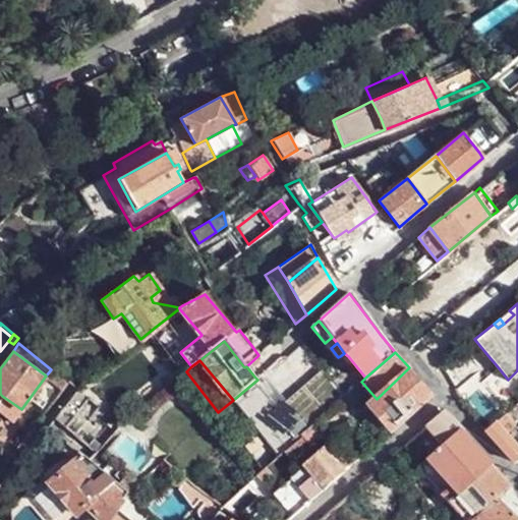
[(391,427),(430,392),(409,367),(377,399),(370,404),(391,427)]
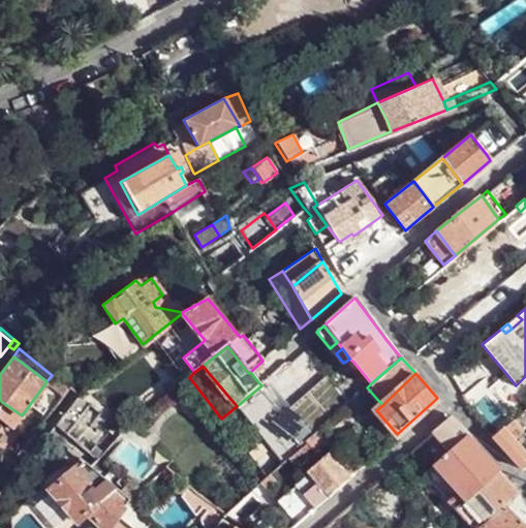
[(323,375),(287,408),(310,433),(345,401),(323,375)]
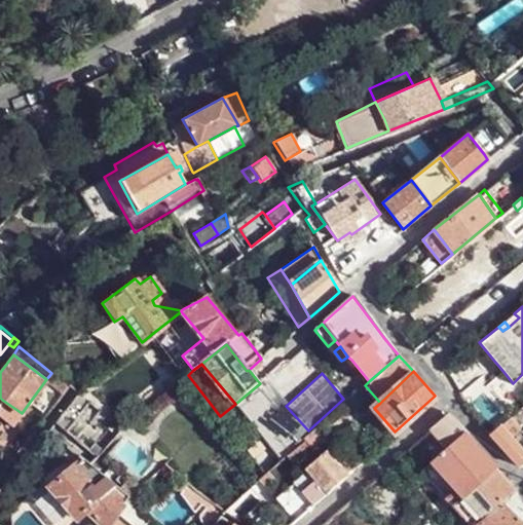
[(513,383),(505,373),(499,378),(494,381),(502,391),(513,383)]
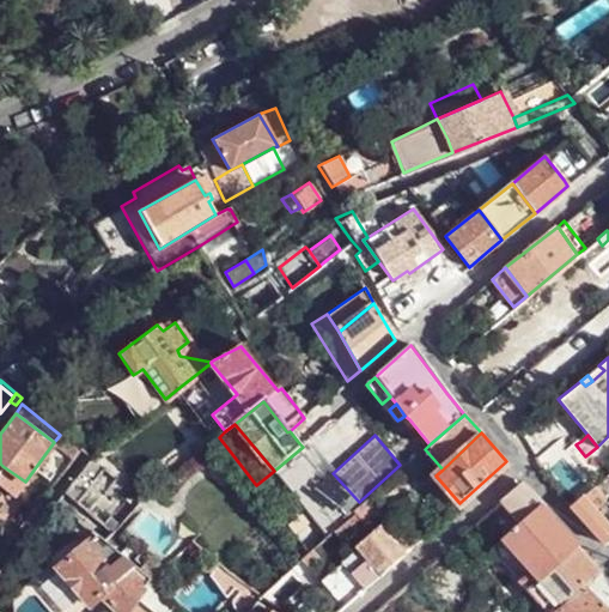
[(315,462),(303,447),(274,471),(286,485),(315,462)]
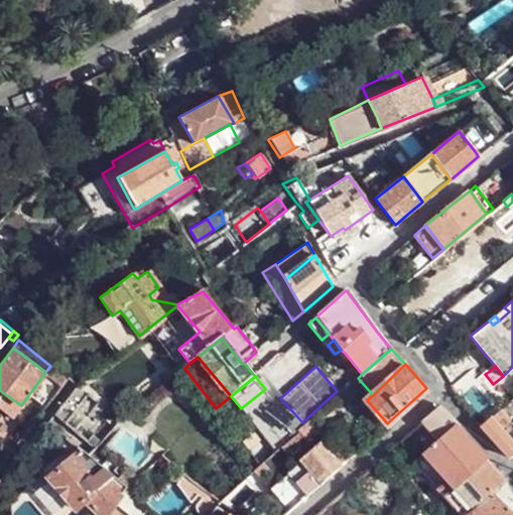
[(66,423),(89,395),(78,386),(77,385),(54,413),(66,423)]
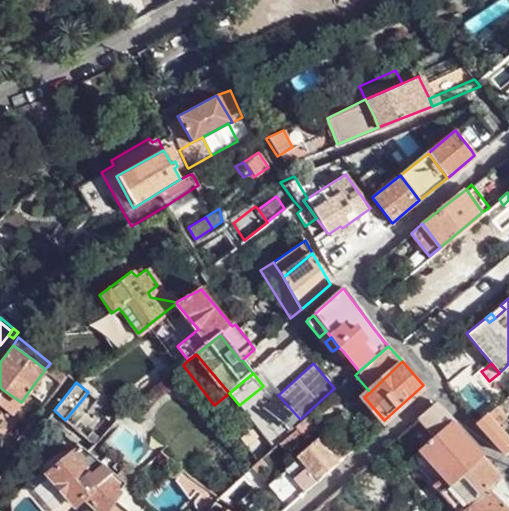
[(21,402),(2,389),(0,391),(0,404),(12,414),(21,402)]
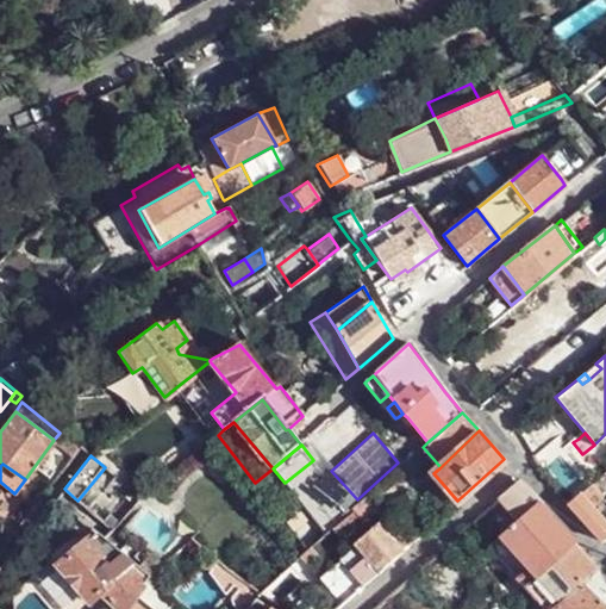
[(519,478),(497,498),(500,503),(516,521),(536,503),(538,504),(541,503),(519,478)]
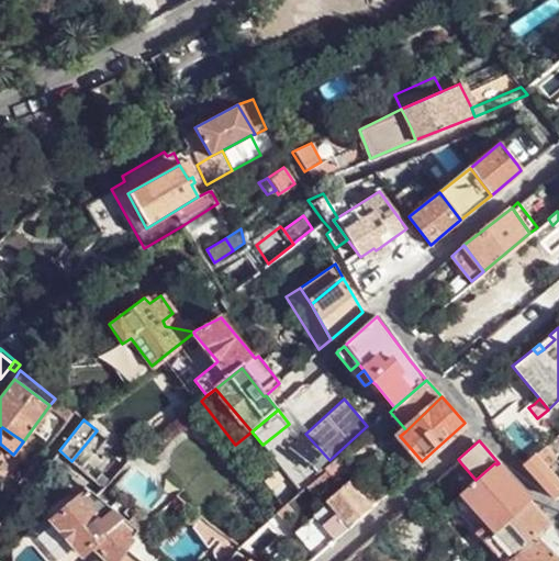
[(536,453),(546,466),(557,456),(548,444),(536,453)]
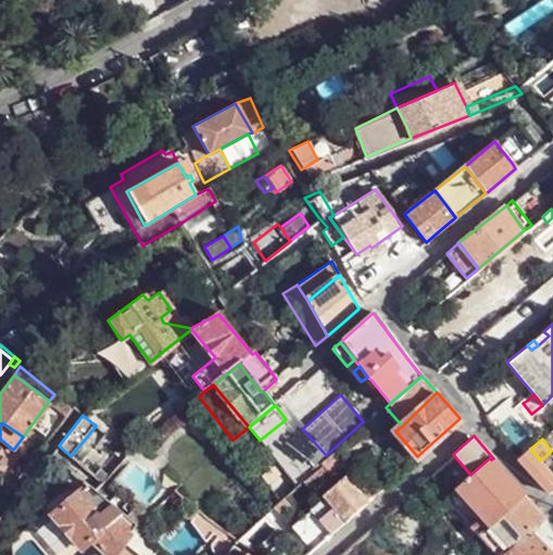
[(518,458),(545,488),(547,489),(552,490),(552,489),(552,475),(540,461),(530,449),(530,450),(518,458)]
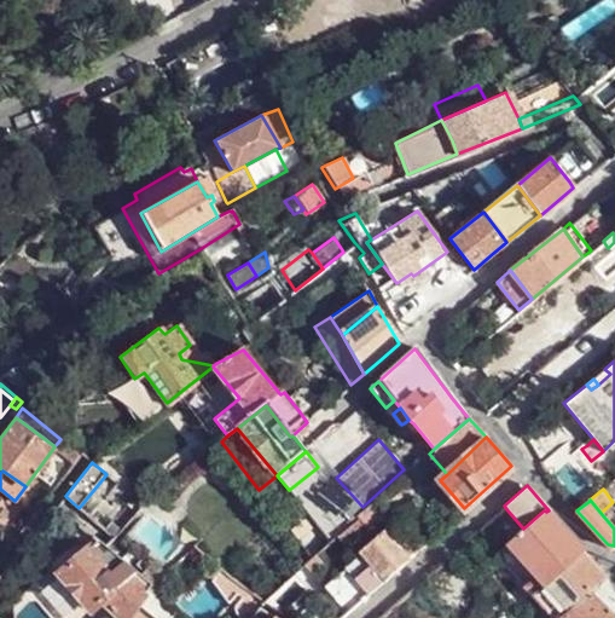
[(505,546),(543,584),(581,550),(546,512),(544,510),(523,529),(505,546)]
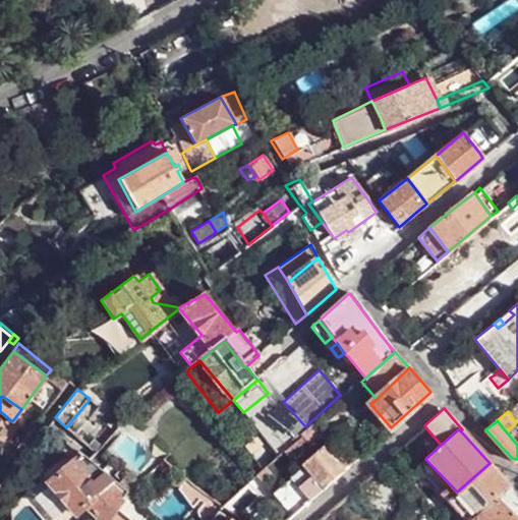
[(309,446),(301,436),(284,451),(292,461),(309,446)]
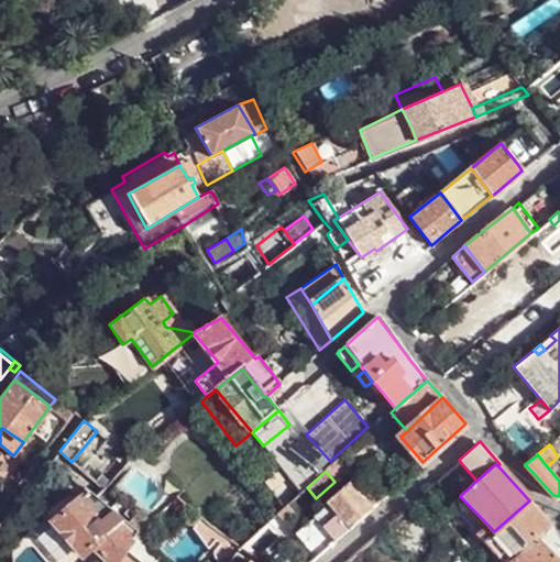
[(80,500),(90,492),(74,478),(69,485),(72,489),(80,500)]
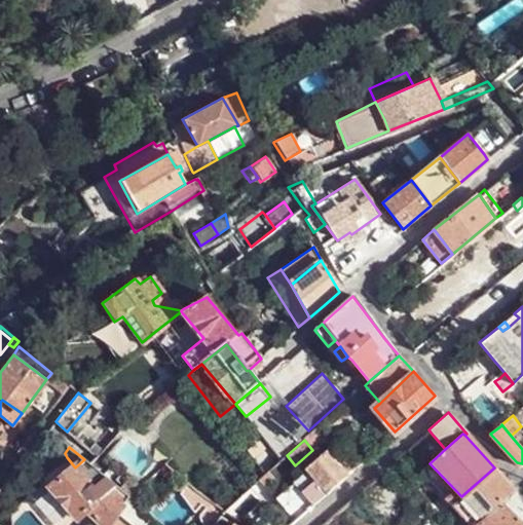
[(312,505),(351,471),(345,463),(340,466),(328,452),(294,483),(312,505)]
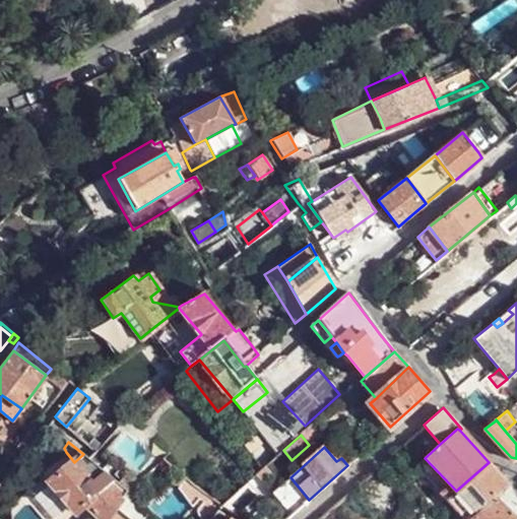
[(43,473),(51,482),(74,462),(66,452),(43,473)]
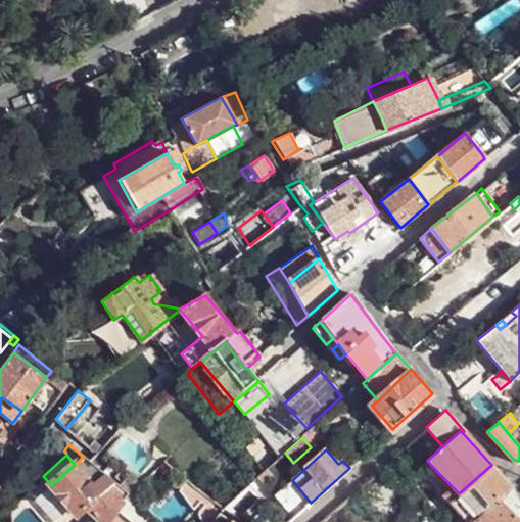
[(89,508),(103,521),(135,521),(119,510),(126,501),(130,495),(88,461),(84,457),(75,465),(51,485),(79,517),(85,512),(89,508)]
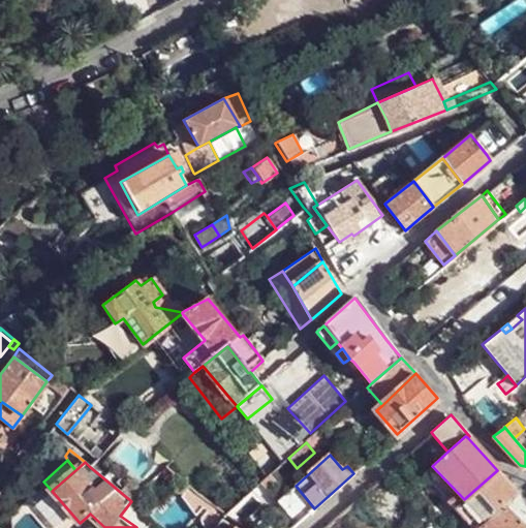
[(453,508),(464,499),(432,466),(423,474),(453,508)]
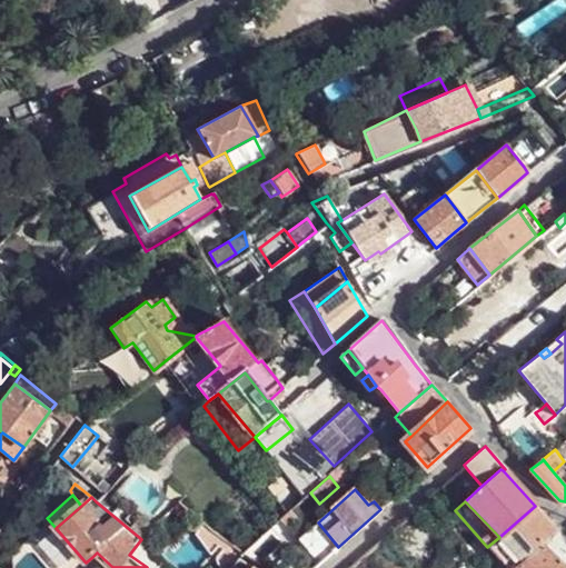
[(513,567),(556,530),(535,506),(499,537),(487,547),(506,567),(513,567)]
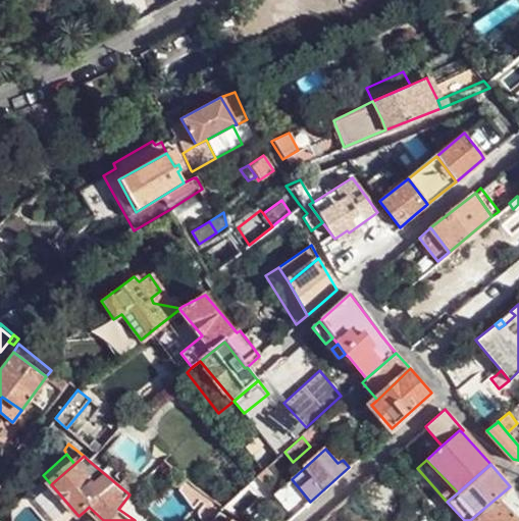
[(266,468),(259,474),(276,493),(283,487),(282,486),(266,468)]
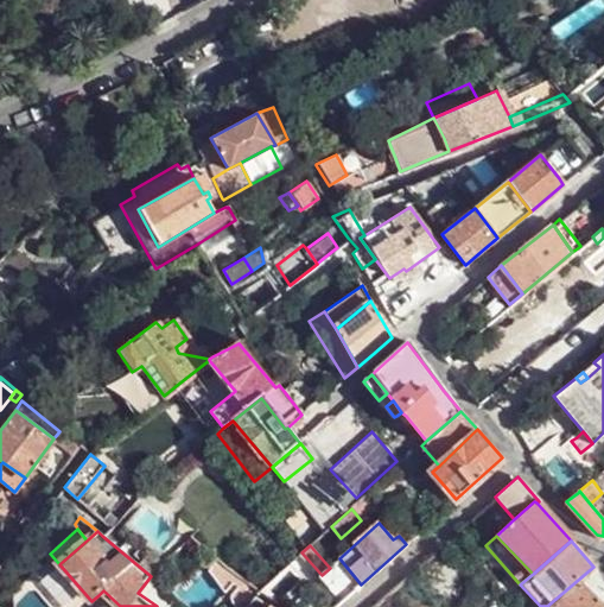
[(603,606),(603,605),(603,606),(603,605),(603,586),(593,567),(547,606),(603,606)]
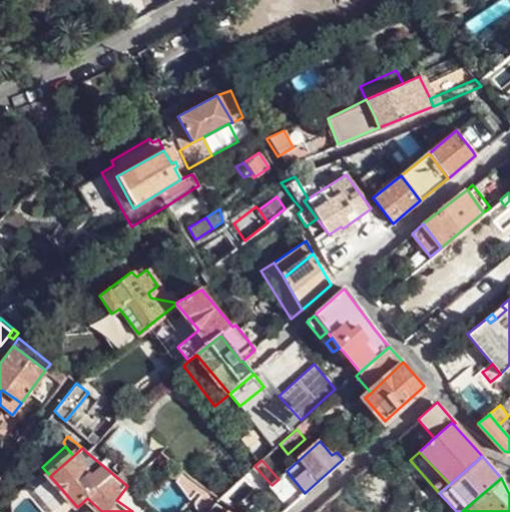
[(150,511),(123,491),(116,500),(132,511),(150,511)]
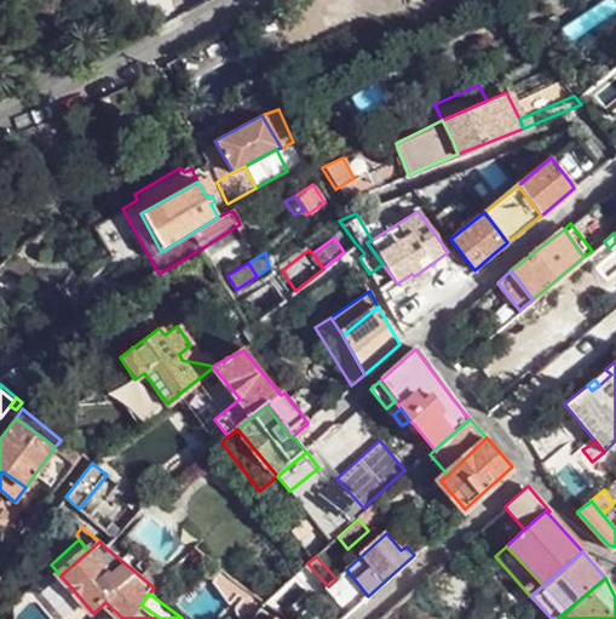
[(101,607),(113,618),(122,618),(105,602),(101,607)]
